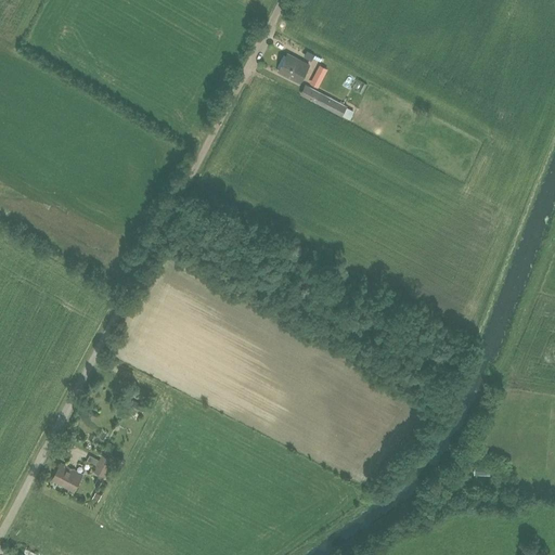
[(299,82),(309,65),(287,53),(279,71),(299,82)]
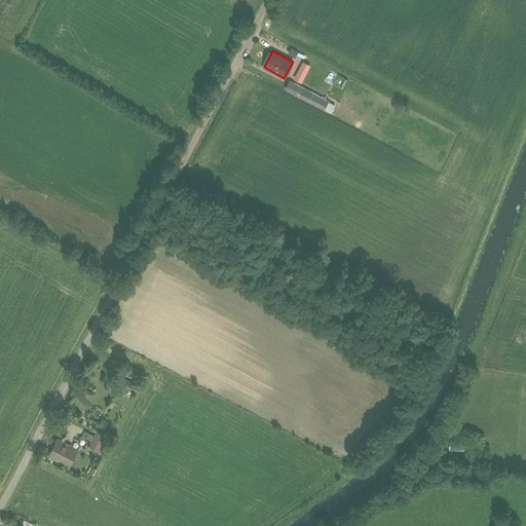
[(310,66),(303,62),(294,79),(301,83),(310,66)]
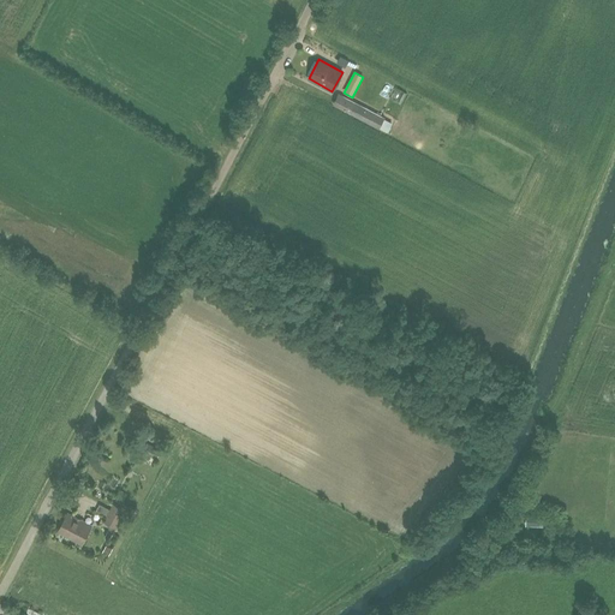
[(378,127),(383,118),(339,94),(334,105),(378,127)]
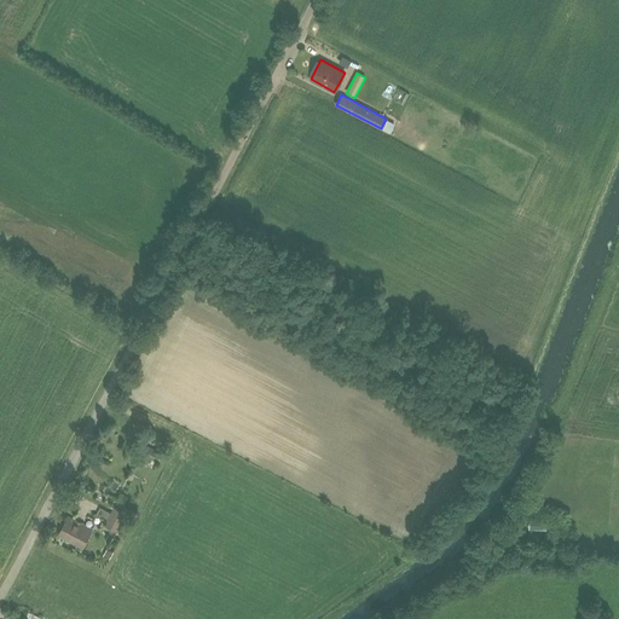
[(157,462),(162,452),(149,445),(144,455),(157,462)]
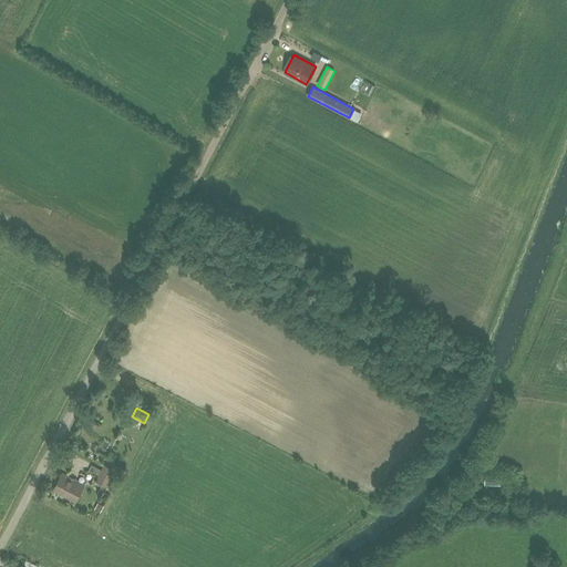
[(107,487),(115,471),(104,464),(95,481),(107,487)]
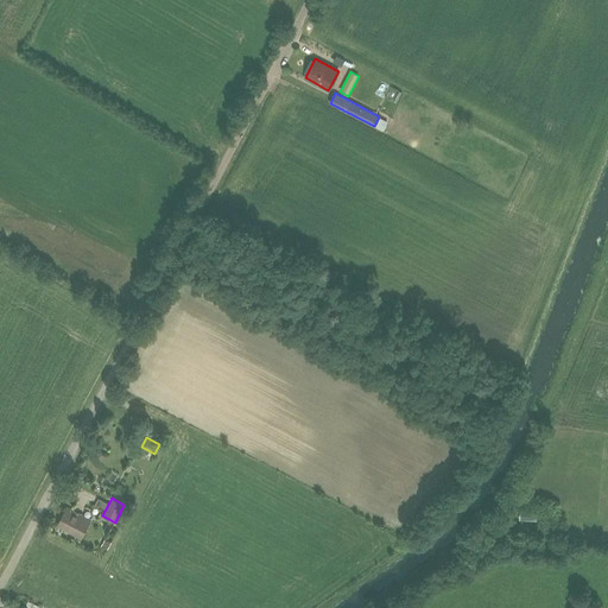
[(90,519),(67,507),(62,515),(61,515),(57,523),(58,523),(57,526),(81,538),(90,519)]
